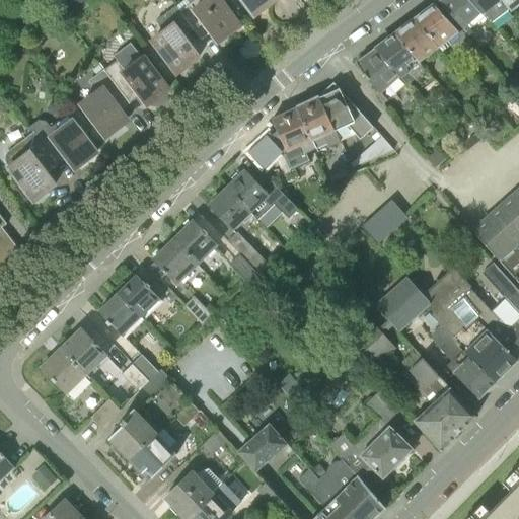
[(180,11),(194,29),(201,41),(211,33),(218,43),(240,26),(220,0),(186,0),(190,4),(180,11)]
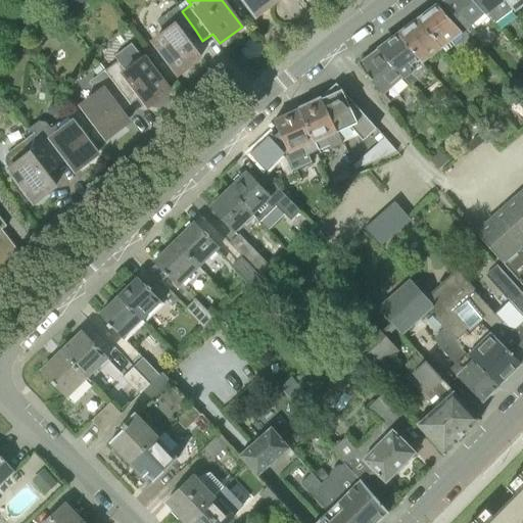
[(243,0),(255,16),(277,0),(243,0)]
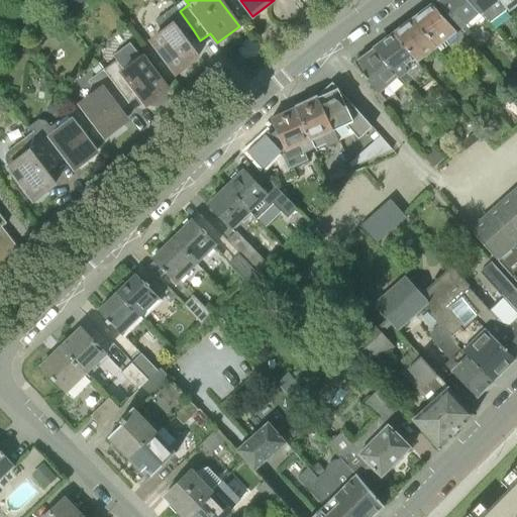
[(469,29),(483,17),(470,0),(440,0),(437,2),(468,36),(472,32),(469,29)]
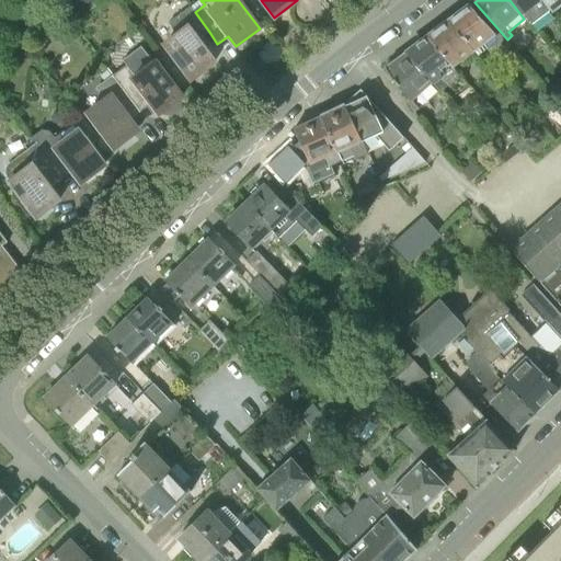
[(510,0),(524,19),(529,26),(531,24),(535,29),(536,26),(538,29),(554,16),(542,1),(541,0),(510,0)]
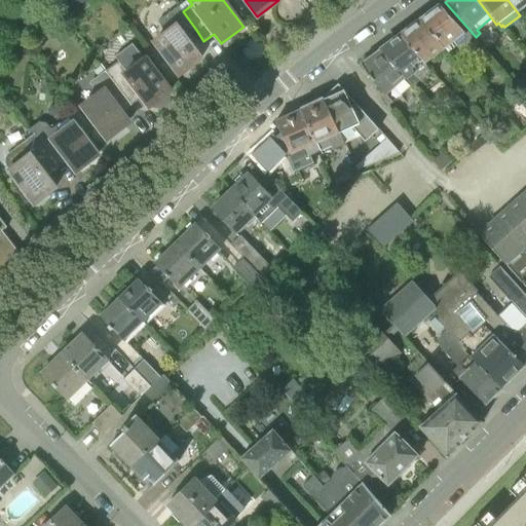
[(424,17),(446,47),(447,47),(450,50),(462,41),(459,38),(465,33),(441,5),(424,17)]
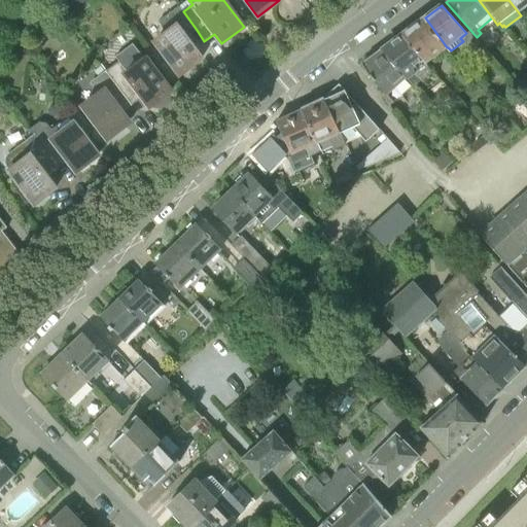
[(197,30),(183,11),(182,12),(178,6),(159,22),(166,34),(154,42),(180,75),(202,59),(186,37),(197,30)]
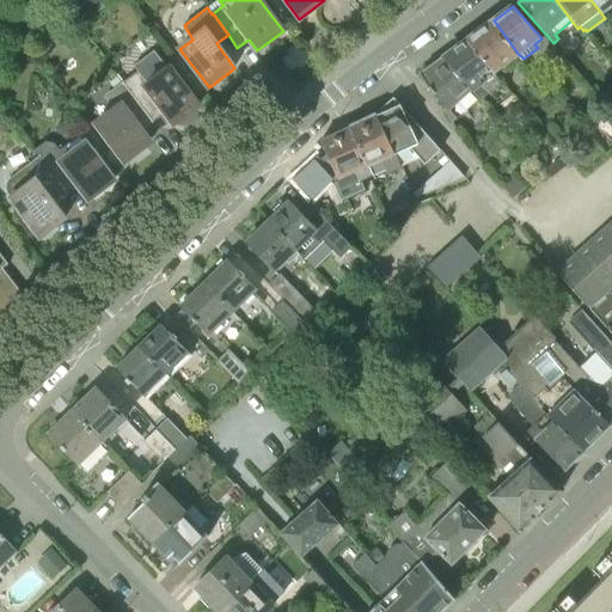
[(495,73),(519,55),(494,20),(469,40),(495,73)]
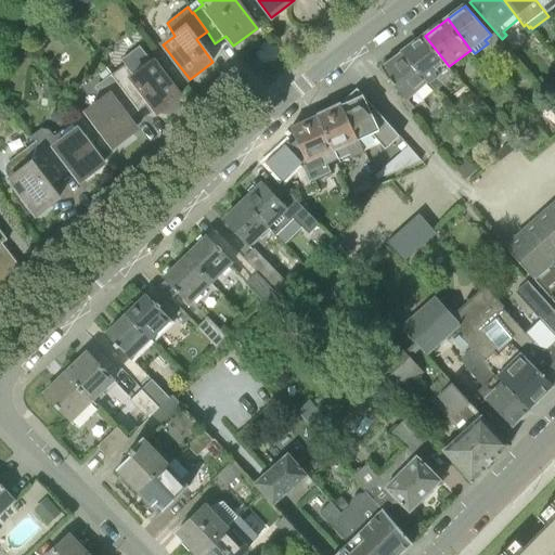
[(403,52),(436,92),(441,87),(439,85),(454,74),(449,66),(425,36),(403,52)]
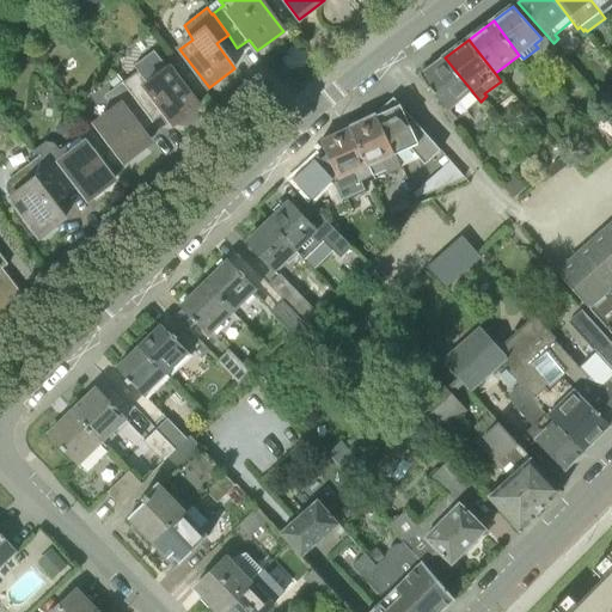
[(467,110),(481,102),(445,57),(420,75),(428,89),(447,110),(448,112),(452,110),(454,114),(464,105),(467,110)]
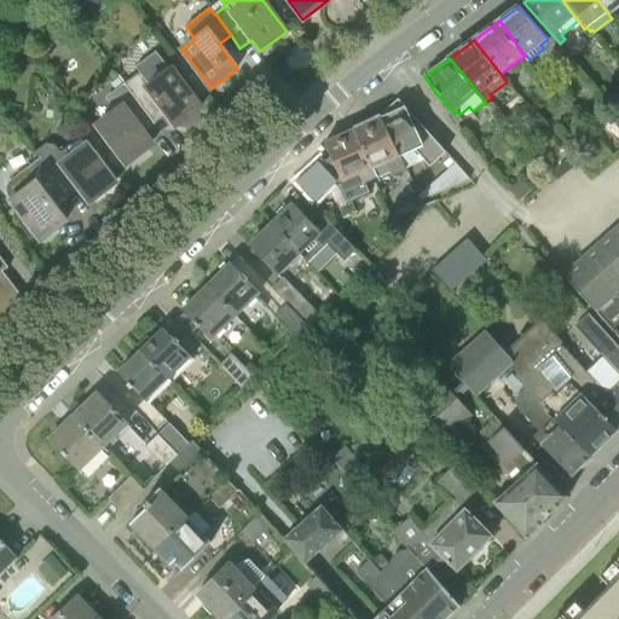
[(126,82),(156,123),(167,115),(175,126),(202,106),(172,68),(151,85),(140,71),(126,82)]
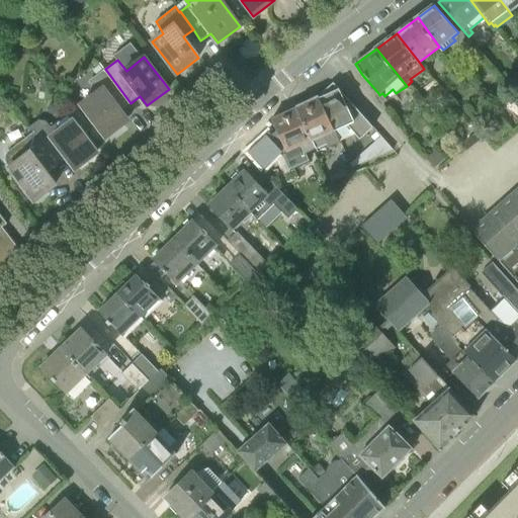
[(120,110),(131,103),(105,69),(89,81),(97,92),(81,104),(105,137),(127,120),(120,110)]
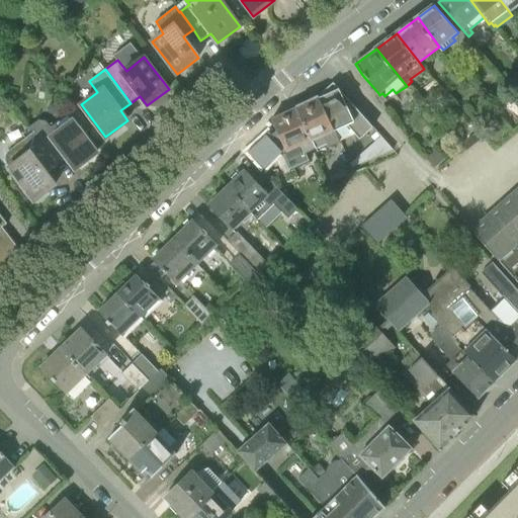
[(320,96),(335,130),(347,124),(359,139),(373,126),(342,92),(338,95),(329,86),(321,93),(323,95),(320,96)]
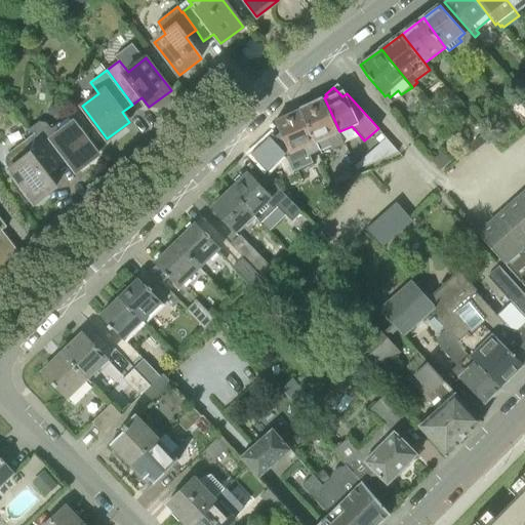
[(345,144),(339,131),(324,97),(323,97),(300,109),(318,146),(328,140),(332,150),(345,144)]
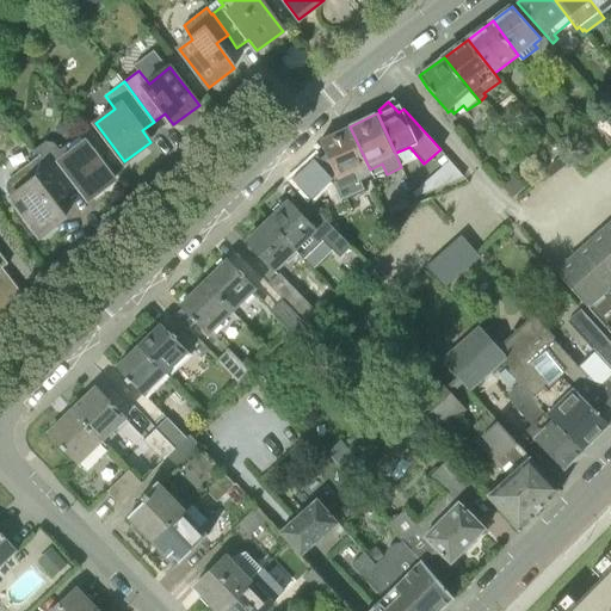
[(604,148),(610,142),(610,119),(606,124),(599,117),(586,129),(604,148)]
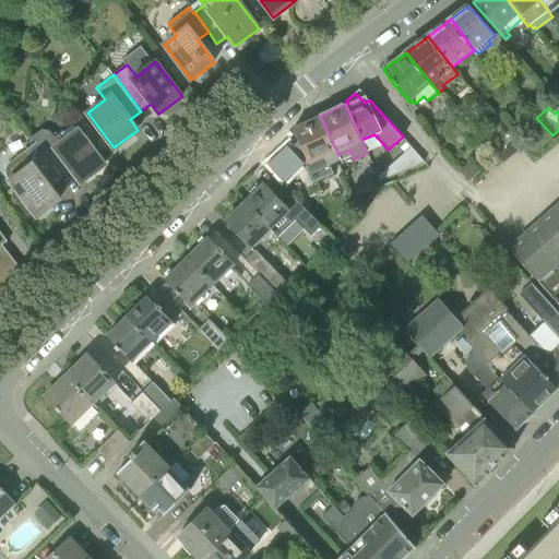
[(341,159),(339,155),(320,116),(294,128),(313,170),(328,164),(328,166),(341,159)]
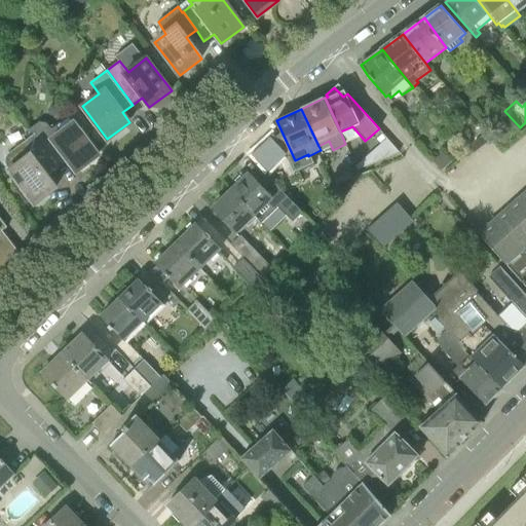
[(30,128),(59,167),(68,160),(76,172),(99,155),(69,116),(51,128),(46,122),(39,121),(30,128)]
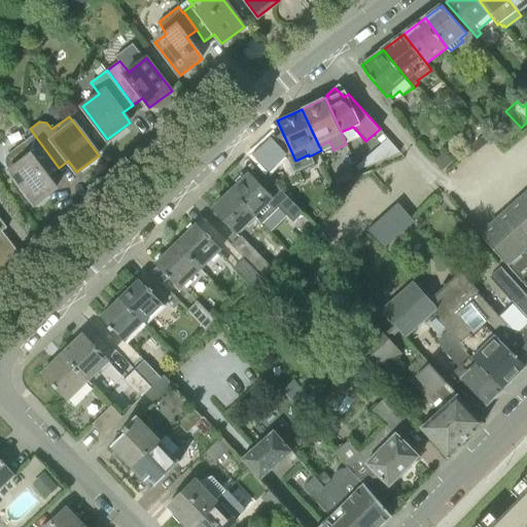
[(48,176),(59,168),(30,129),(29,130),(33,135),(9,153),(6,157),(5,163),(7,168),(35,204),(57,187),(48,176)]
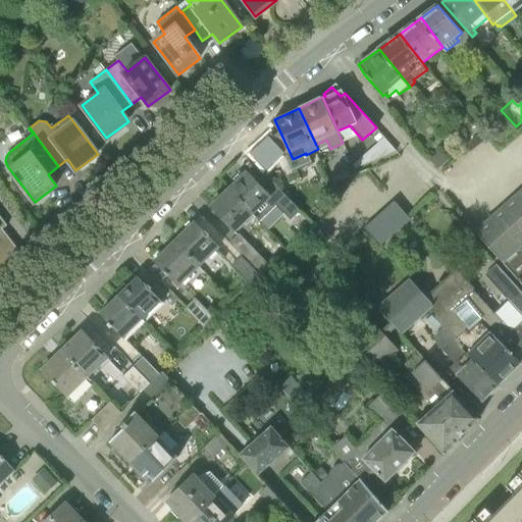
[(377,143),(385,155),(396,148),(388,136),(377,143)]
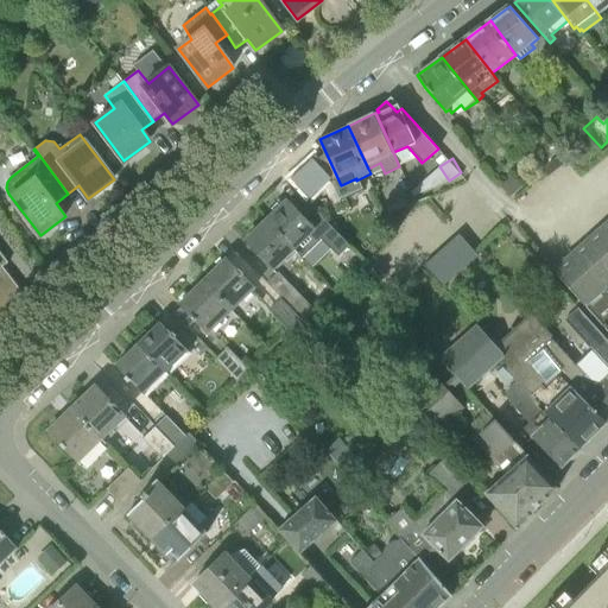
[(266,221),(296,249),(304,257),(321,240),(337,257),(348,246),(309,203),(299,213),(287,200),(266,221)]
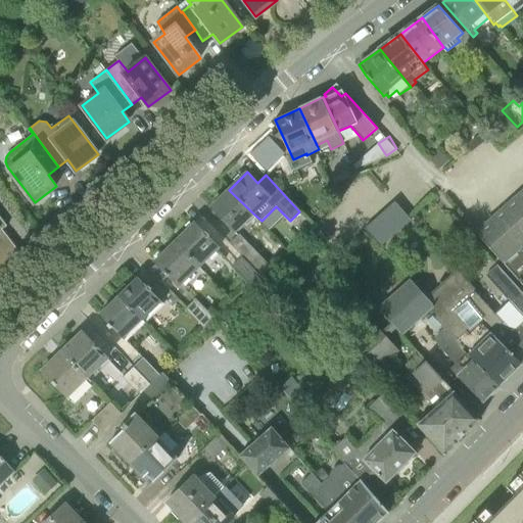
[(235,233),(254,215),(229,190),(210,207),(235,233)]
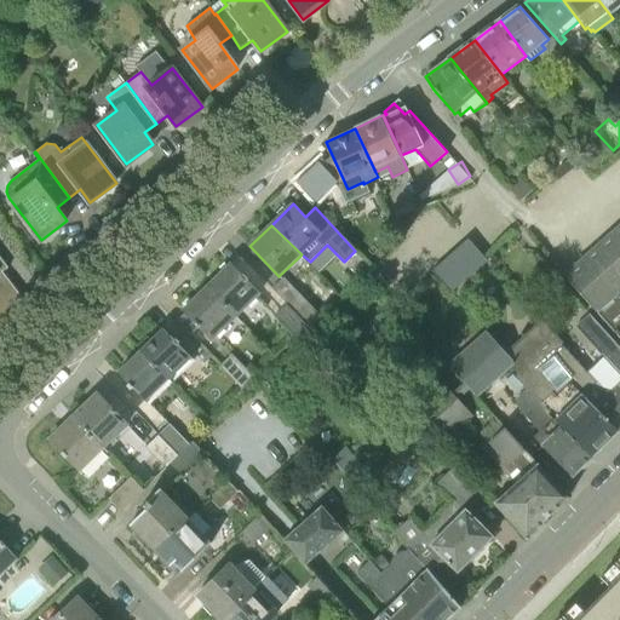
[(619,338),(619,298),(616,294),(619,291),(619,228),(566,276),(597,313),(619,338)]
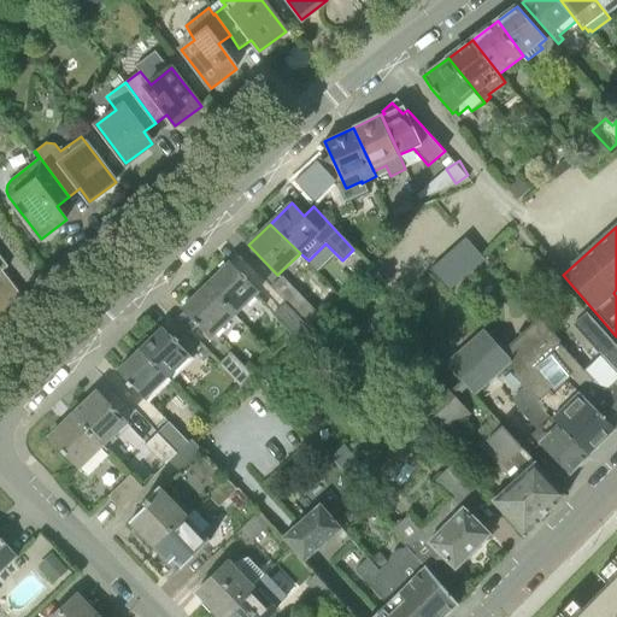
[(466,238),(430,271),(448,292),(485,258),(466,238)]
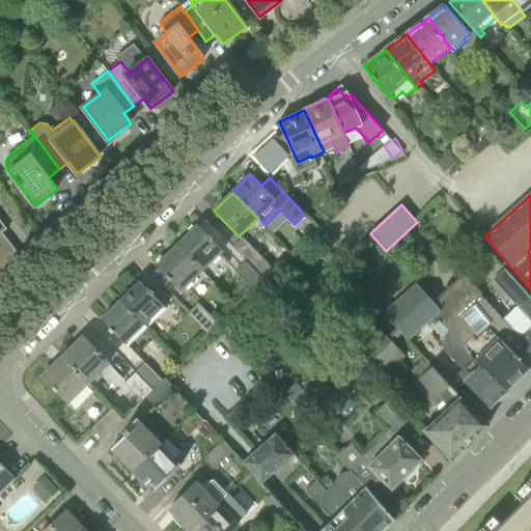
[(0,277),(23,259),(3,233),(7,229),(0,219),(0,277)]
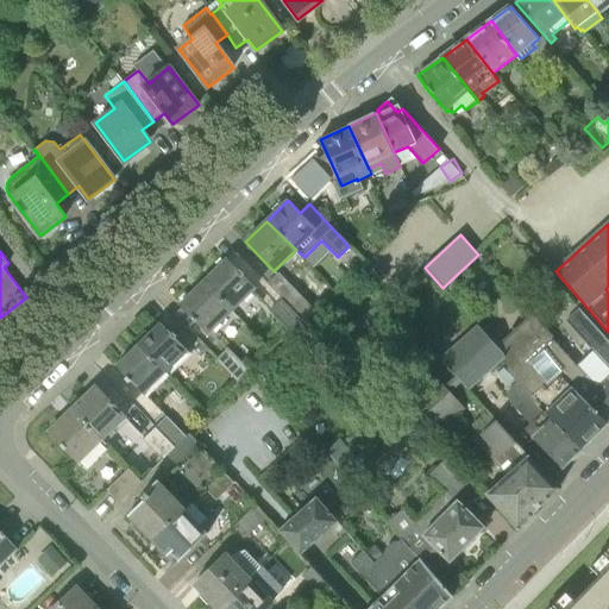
[(203,282),(232,312),(256,289),(226,259),(203,282)]
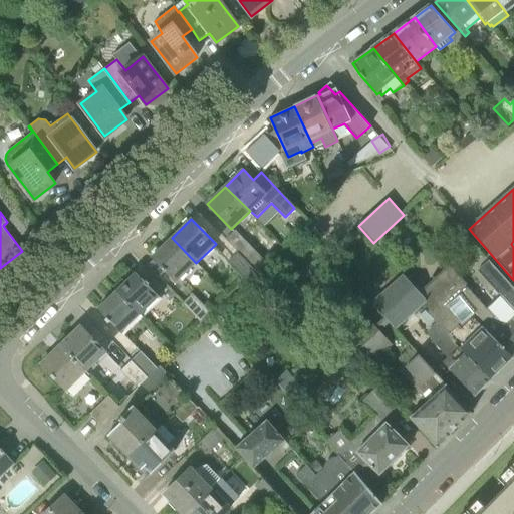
[(244,258),(253,249),(235,230),(225,239),(238,252),(244,258)]
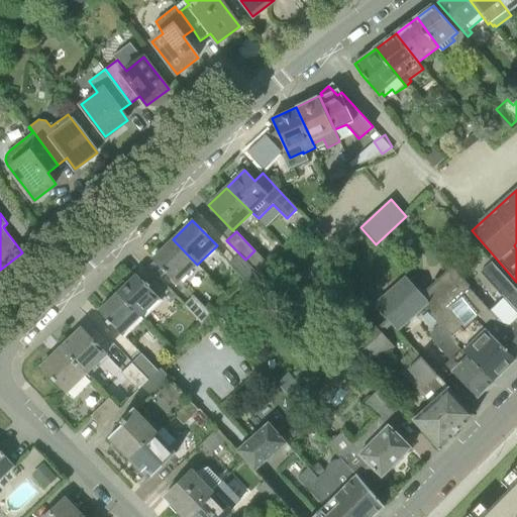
[(187,275),(197,265),(173,239),(152,259),(164,270),(178,285),(182,281),(184,282),(189,277),(187,275)]
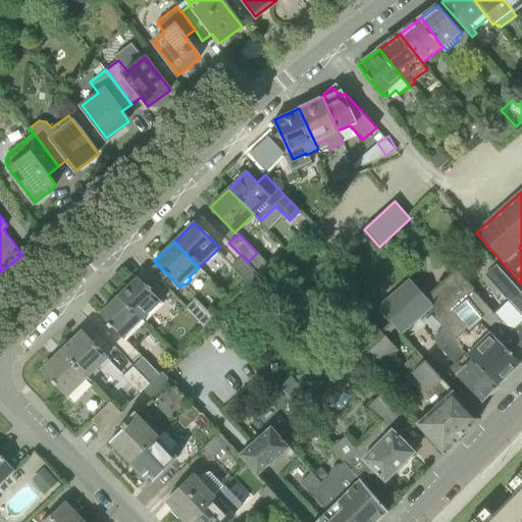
[(259,274),(248,262),(242,256),(231,266),(250,284),(259,274)]
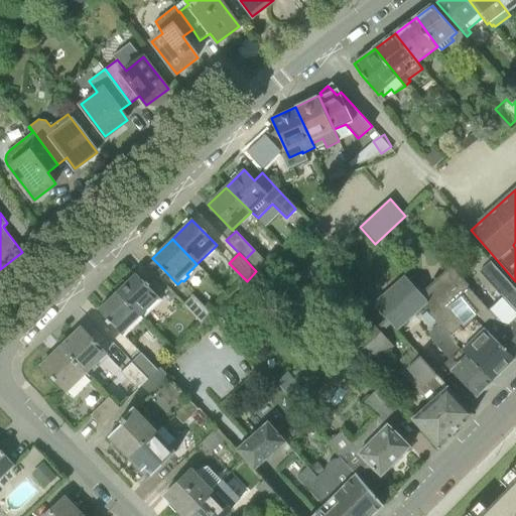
[(163,269),(152,258),(144,265),(156,277),(163,269)]
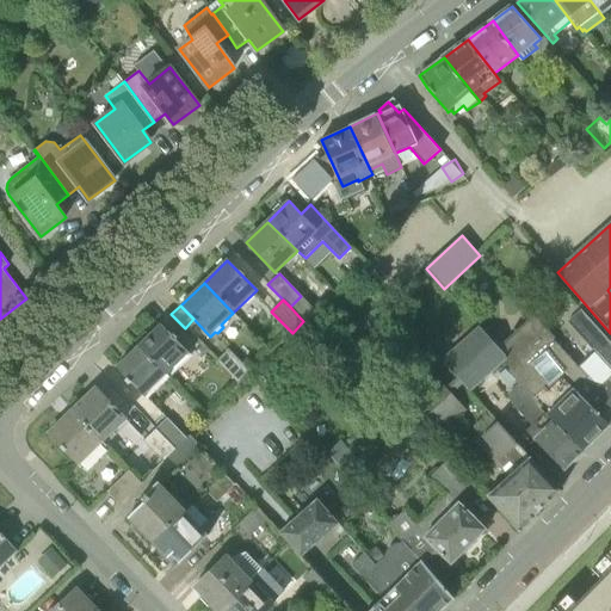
[(609,425),(608,423),(575,387),(587,376),(578,365),(553,339),(555,338),(535,316),(499,347),(506,358),(511,362),(508,371),(518,383),(584,449),(609,425)]
